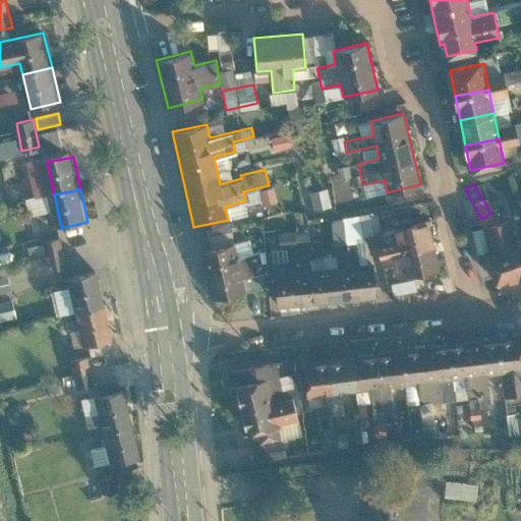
[(520,278),(520,243),(518,245),(509,219),(484,228),(493,252),(487,254),(498,286),(520,278)]
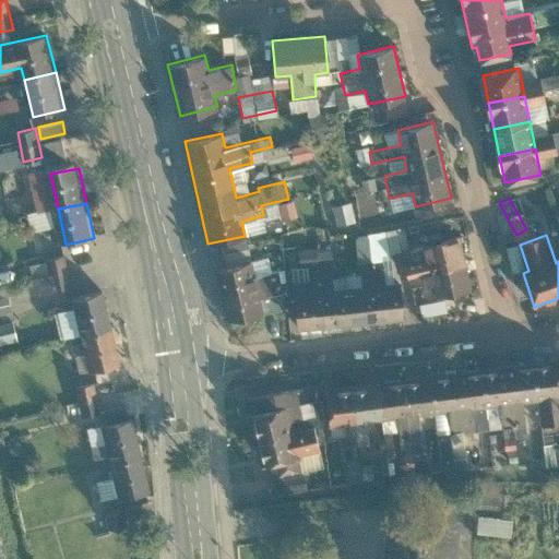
[(404,264),(409,287),(431,282),(435,296),(472,288),(460,236),(421,244),(426,260),(404,264)]
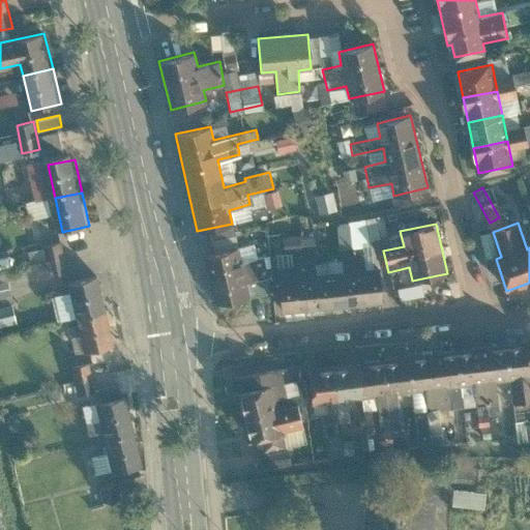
[(67,271),(61,242),(46,245),(49,260),(27,265),(29,278),(67,271)]
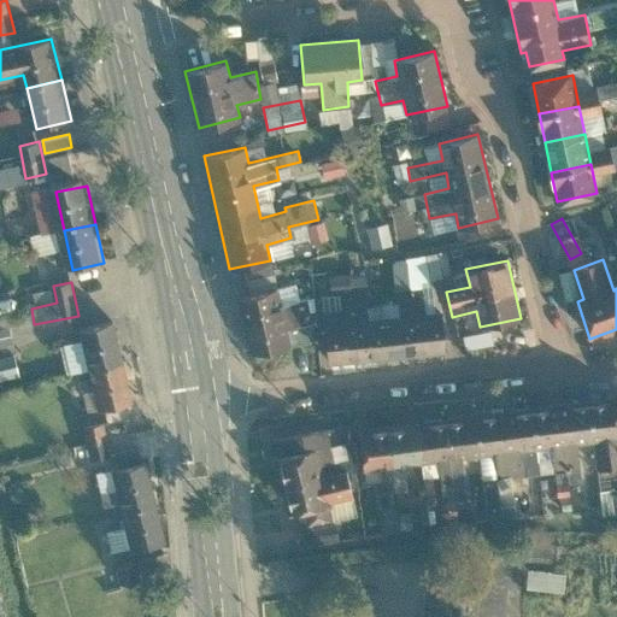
[(276,288),(236,298),(251,356),(291,346),(316,339),(306,298),(280,304),(276,288)]
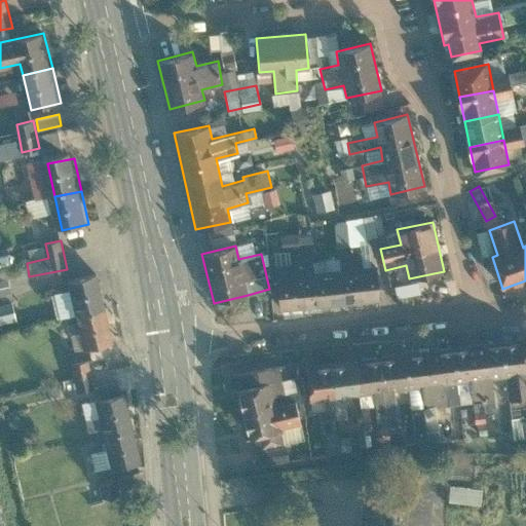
[(274,275),(278,310),(378,301),(375,265),(363,267),(361,246),(338,247),(341,268),(313,271),(311,250),(289,251),(291,273),(274,275)]
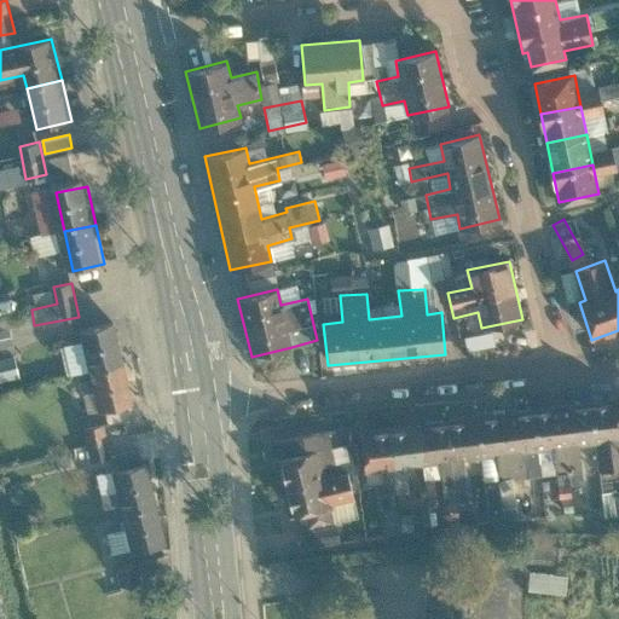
[(0,379),(21,375),(7,324),(0,325),(0,379)]
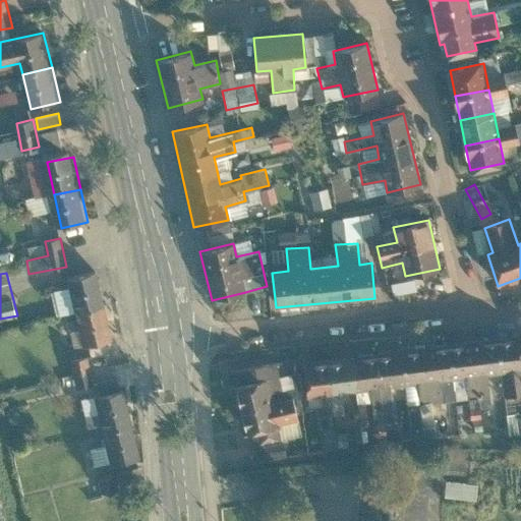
[(73,282),(80,313),(109,307),(103,276),(73,282)]
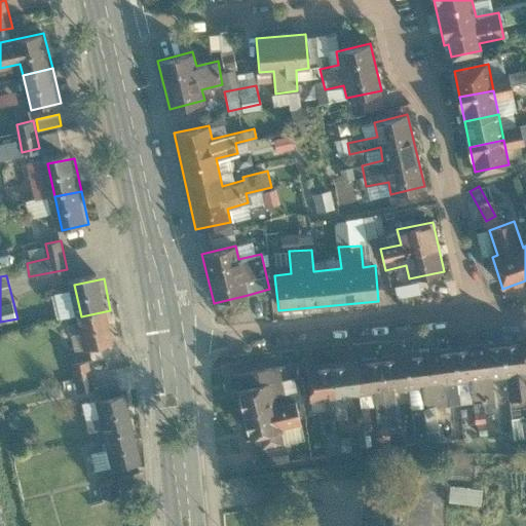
[(397,284),(398,292),(419,291),(419,283),(397,284)]
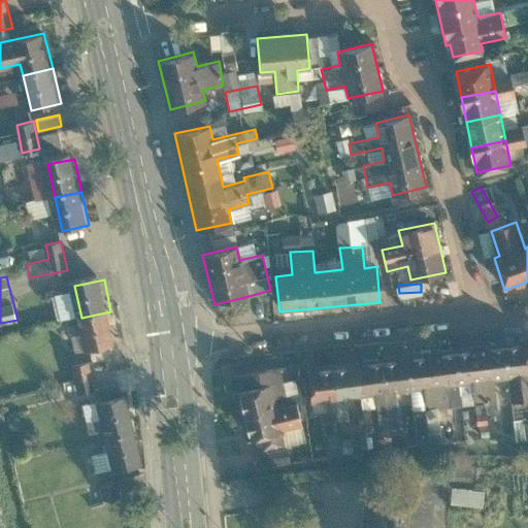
[(235,300),(216,304),(219,315),(237,309),(235,300)]
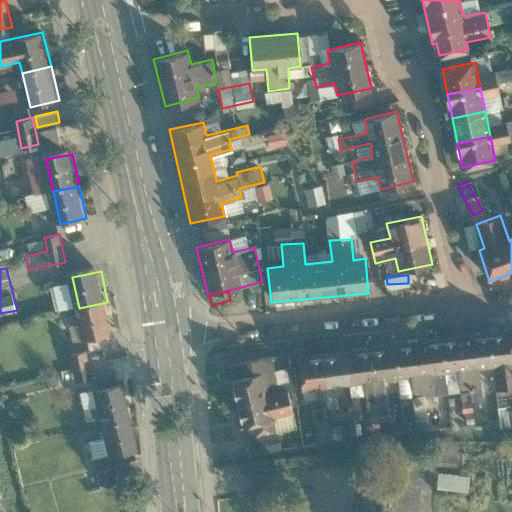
[(79,308),(86,341),(114,335),(107,302),(79,308)]
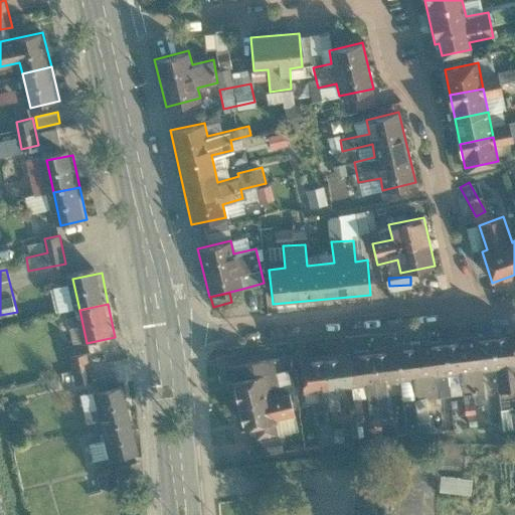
[(317,355),(300,357),(303,394),(318,392),(320,410),(341,407),(339,389),(366,385),(368,404),(388,402),(386,383),(413,380),(415,400),(436,397),(434,378),(462,374),(464,394),(485,391),(482,371),(495,369),(498,393),(514,390),(514,331),(504,332),(464,337),(443,340),(422,342),(402,345),(380,347),(359,350),(338,352),(317,355)]
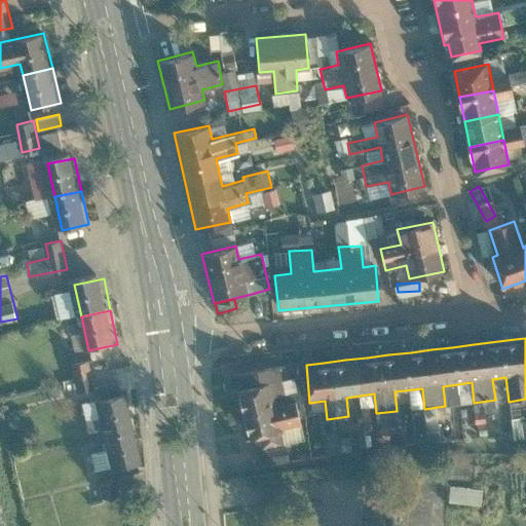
[(95,389),(88,362),(72,365),(77,392),(95,389)]
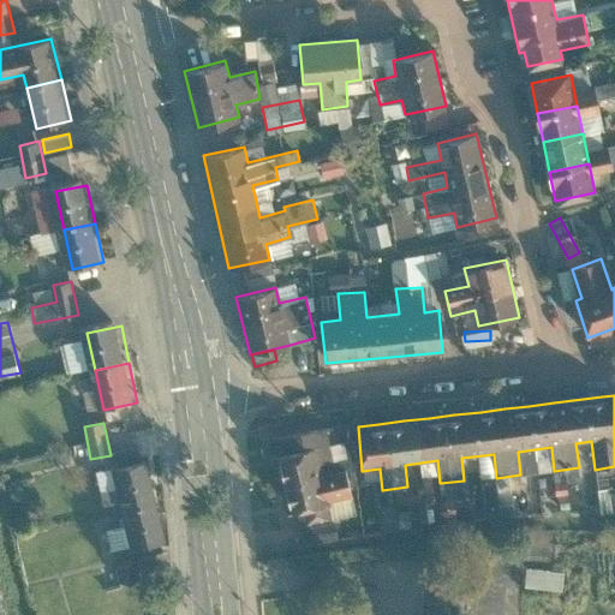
[(324,428),(272,439),(286,514),(303,511),(305,526),(330,520),(328,503),(350,499),(345,471),(334,472),(324,428)]
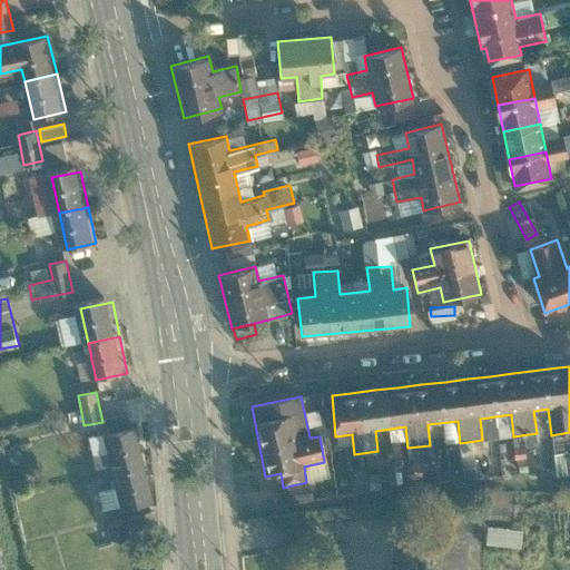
[(112,438),(119,475),(148,470),(141,432),(112,438)]
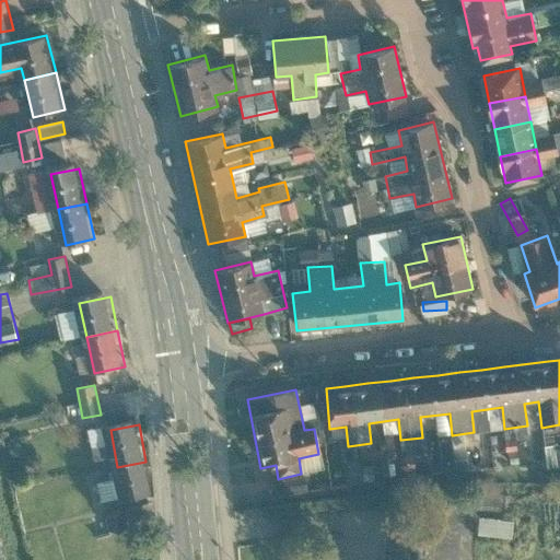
[(559,442),(546,443),(547,465),(559,464),(559,442)]
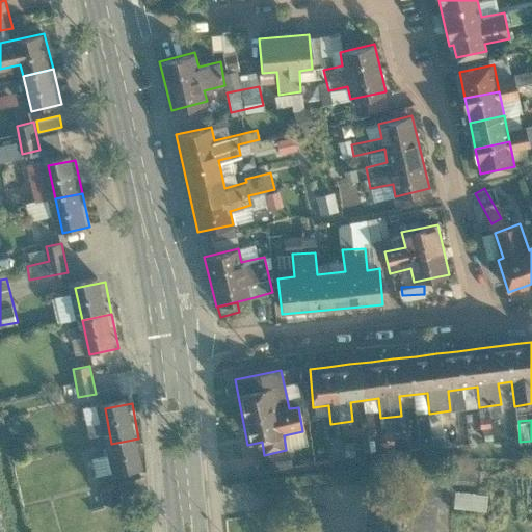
[(111,444),(118,479),(144,474),(138,439),(111,444)]
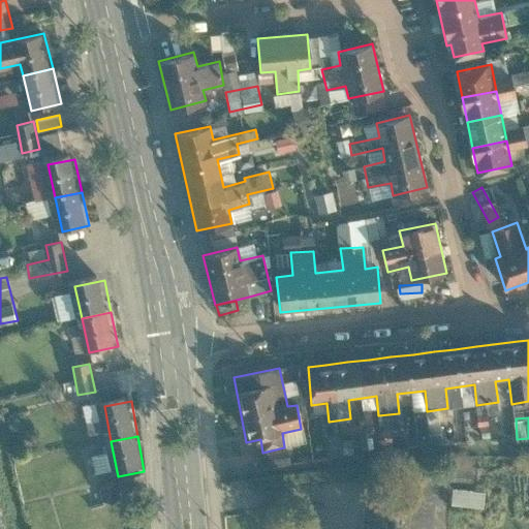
[(452,487),(474,489),(476,467),(454,465),(452,487)]
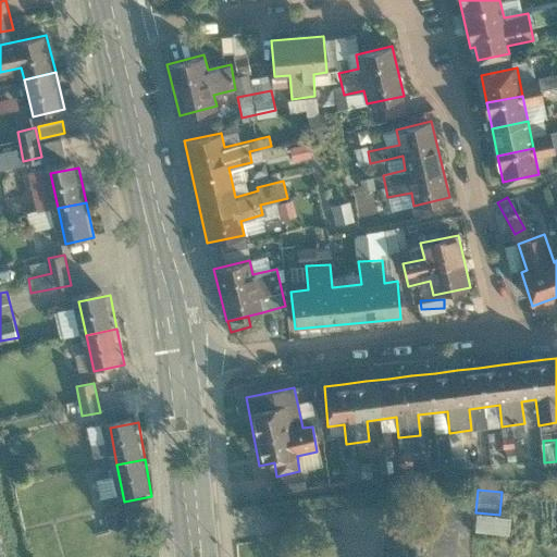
[(407,509),(384,508),(380,556),(403,556),(405,533),(407,509)]
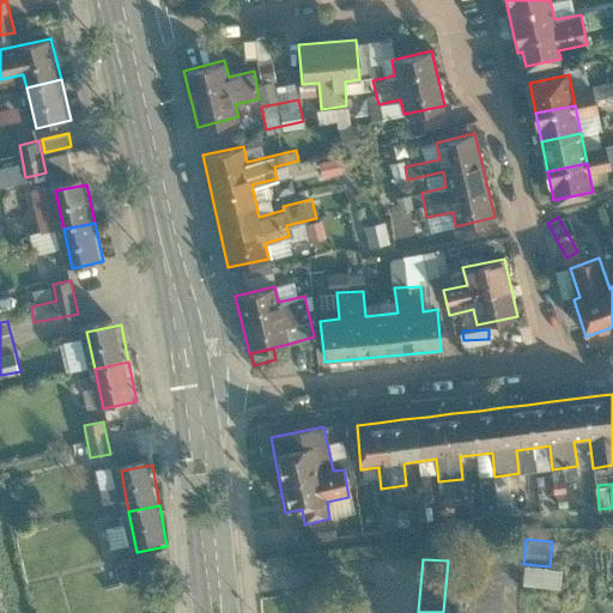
[(521,584),(560,588),(562,568),(550,566),(523,564),(521,584)]
